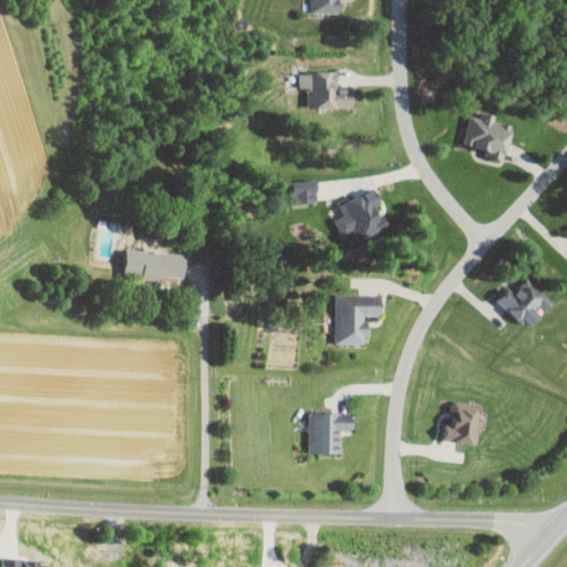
[(309,0),(309,12),(339,13),(339,3),(337,3),(336,0),(309,0)]
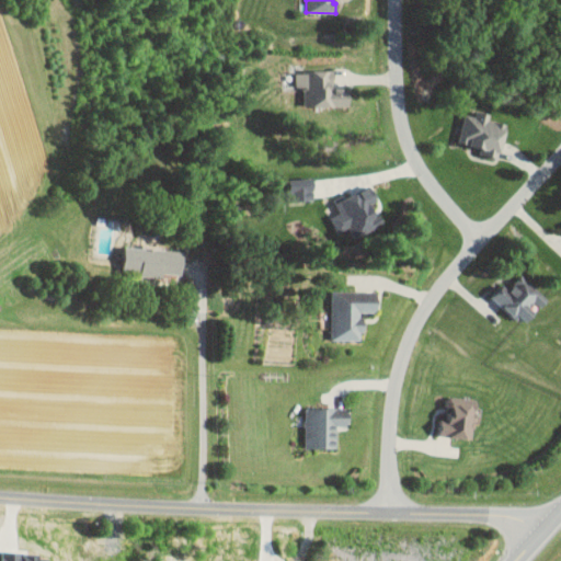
[(296,70),(296,87),(305,87),(304,105),(348,106),(348,98),(342,98),(342,88),(333,88),(333,71),(296,70)]
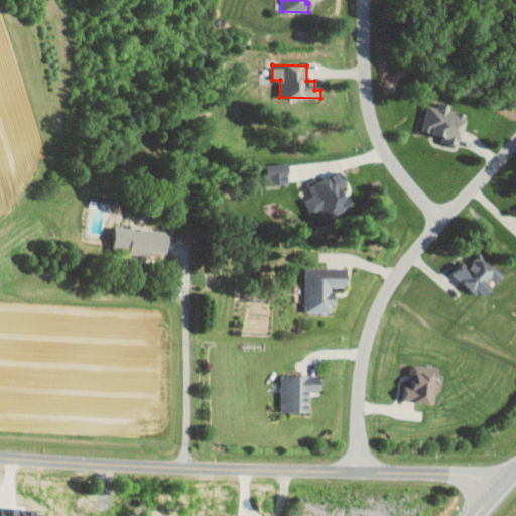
[(427,105),(420,134),(460,144),(467,114),(449,110),(450,105),(437,102),(435,107),(427,105)]
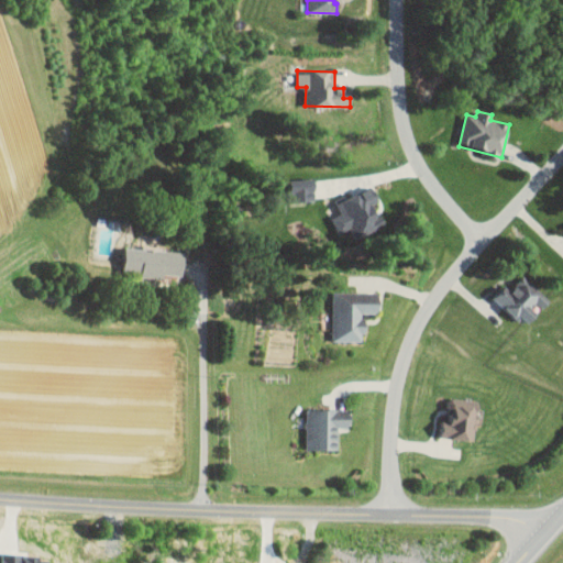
[(315,186),(290,186),(291,201),(316,201),(315,186)]
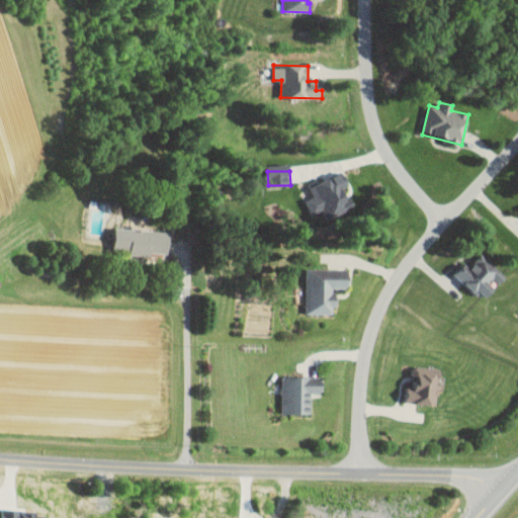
[(312,216),(324,210),(328,220),(355,208),(346,187),(347,186),(341,172),(309,185),(313,193),(304,197),(312,216)]
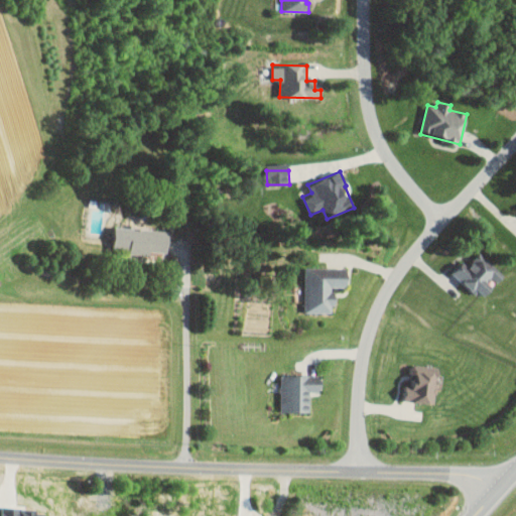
[(167,252),(168,230),(114,228),(114,246),(130,247),(129,254),(151,255),(151,251),(167,252)]
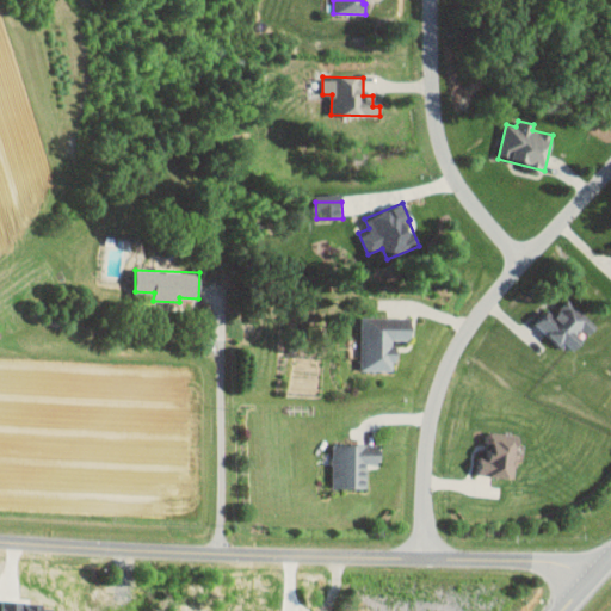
[(597,327),(568,300),(554,315),(547,309),(536,321),(571,355),(586,338),(597,327)]
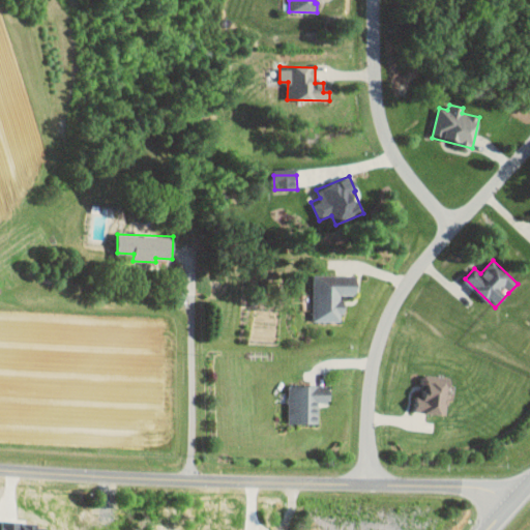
[(313,321),(342,322),(343,306),(340,305),(341,295),(355,295),(355,275),(314,274),(313,321)]
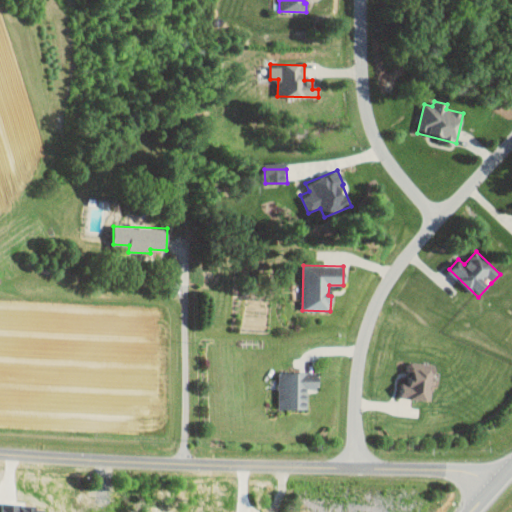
[(432,401),(434,366),(408,365),(407,383),(402,383),(401,399),(432,401)]
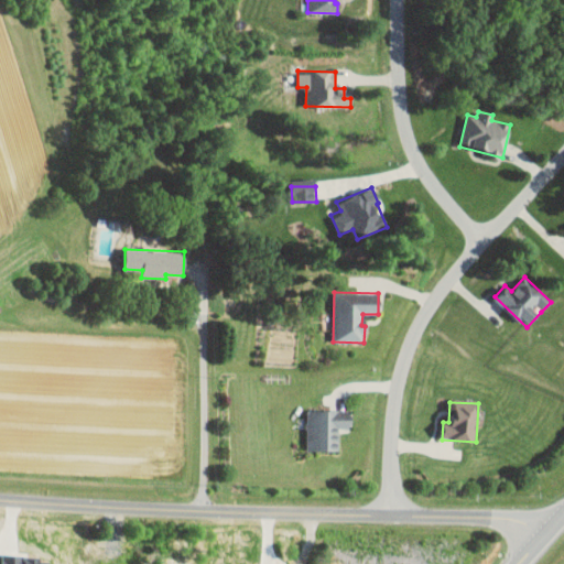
[(338,452),(339,430),(350,431),(350,411),(307,411),(306,451),(338,452)]
